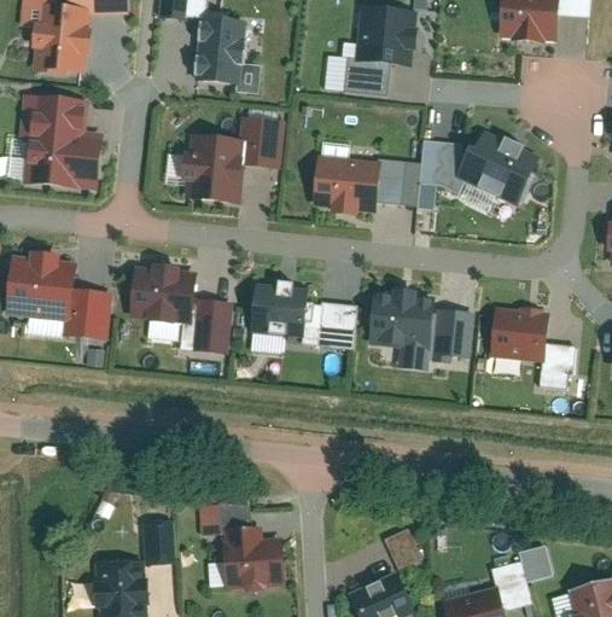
[(21,0),(19,24),(34,25),(30,68),(82,73),(88,11),(66,9),(50,7),(50,0),(21,0)]
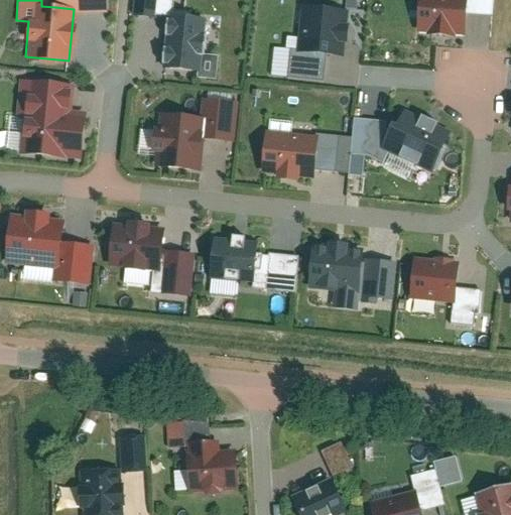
[(420,0),(419,29),(463,31),(464,13),(464,0),(420,0)]
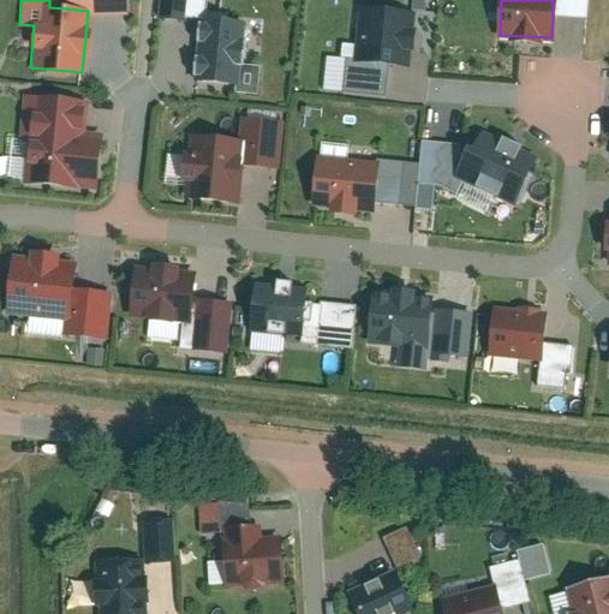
[(584,17),(584,0),(553,0),(553,16),(584,17)]
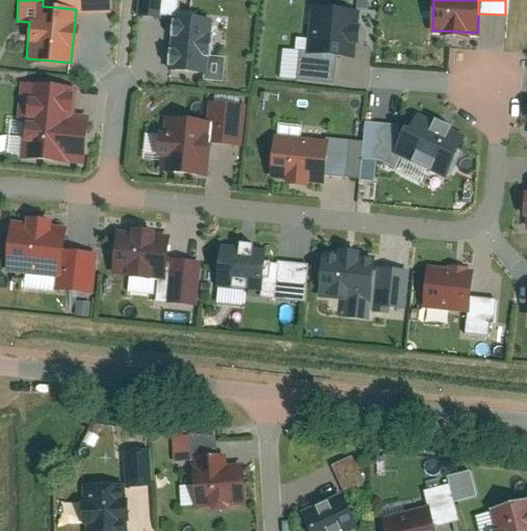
[(354,8),(310,4),(306,50),(350,54),(354,8)]
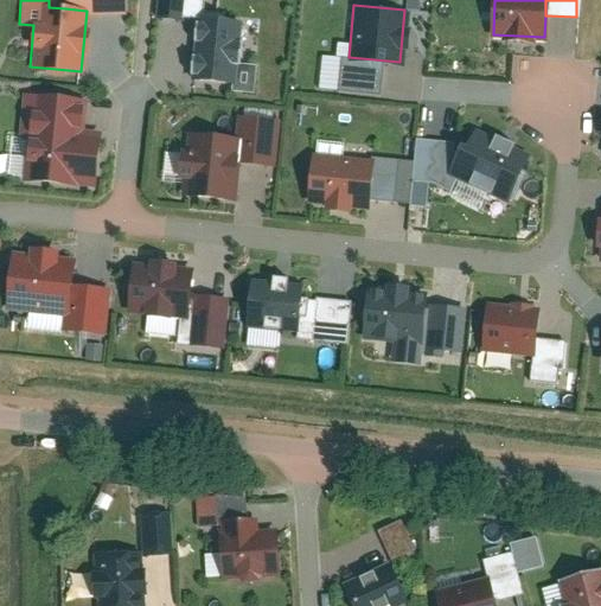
[(241,21),(196,18),(191,82),(236,85),(241,21)]
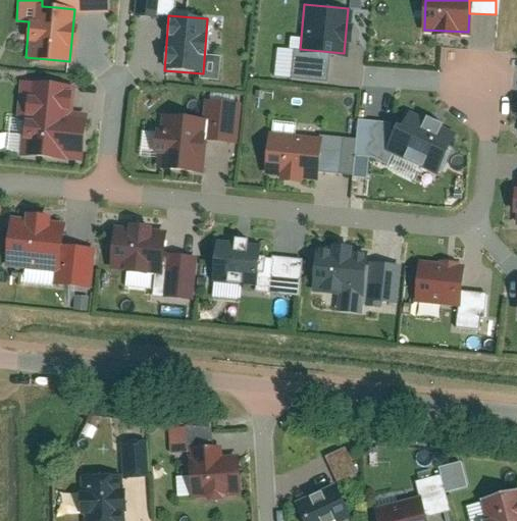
[(73,83),(19,77),(16,118),(23,119),(19,157),(64,161),(64,156),(85,158),(89,112),(70,110),(73,83)]
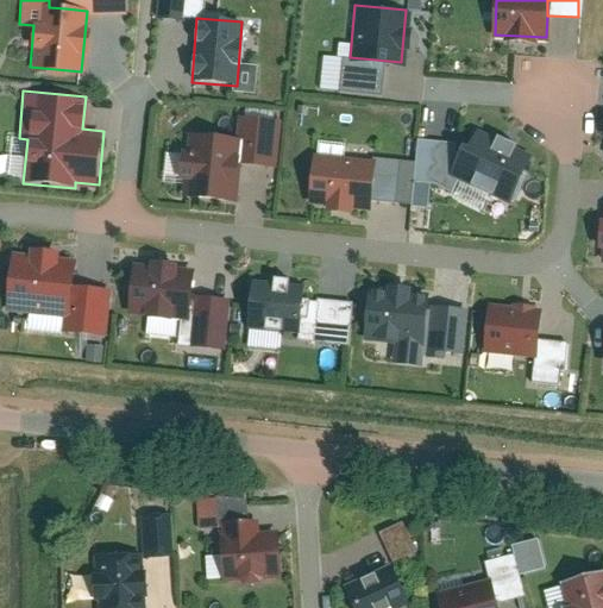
[(274,165),(278,119),(242,116),(240,139),(238,162),(274,165)]
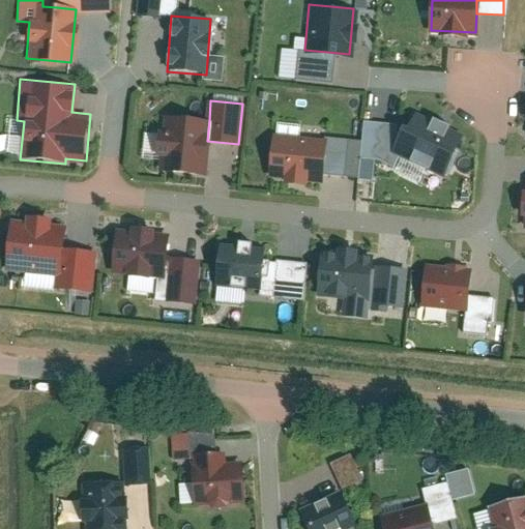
[(464,135),(415,111),(395,151),(442,176),(464,135)]
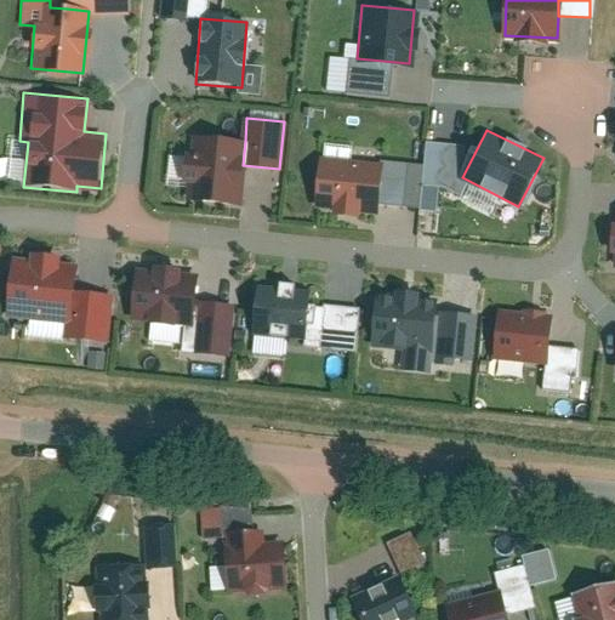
[(245,142),(191,137),(186,202),(239,206),(243,165),(245,142)]
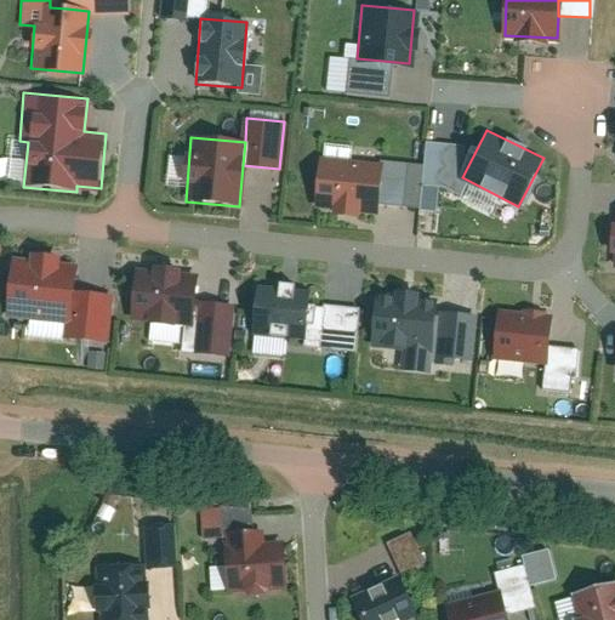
[(463,146),(426,141),(420,183),(459,187),(463,146)]
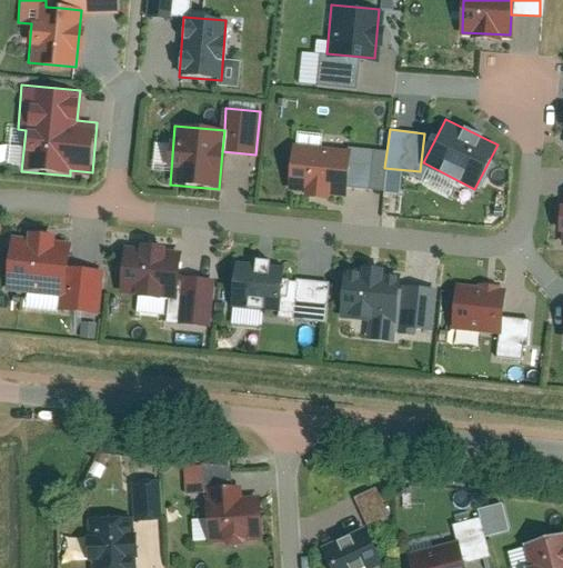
[(348,149),(292,143),(288,189),(305,191),(304,198),(330,200),(330,193),(343,195),(344,182),(348,149)]
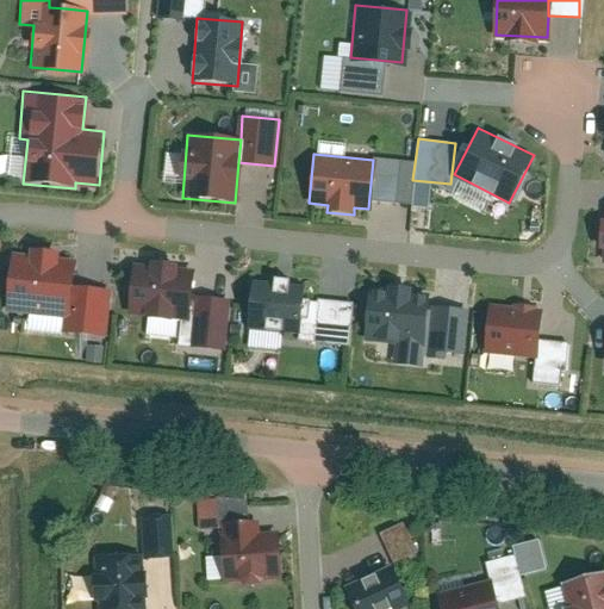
[(369,196),(394,198),(398,162),(373,160),(369,196)]
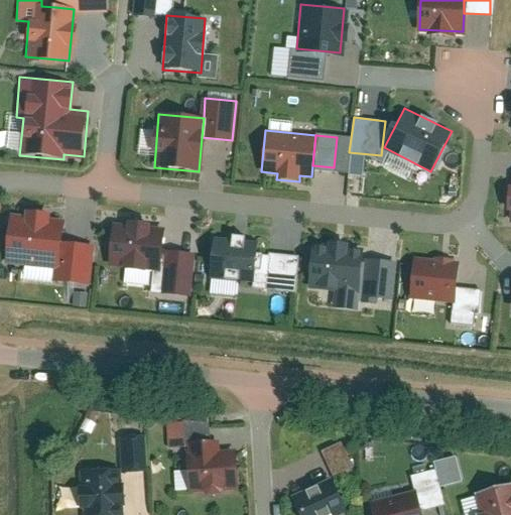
[(22,214),(9,213),(4,261),(55,267),(58,240),(61,218),(47,217),(47,213),(23,211),(22,214)]
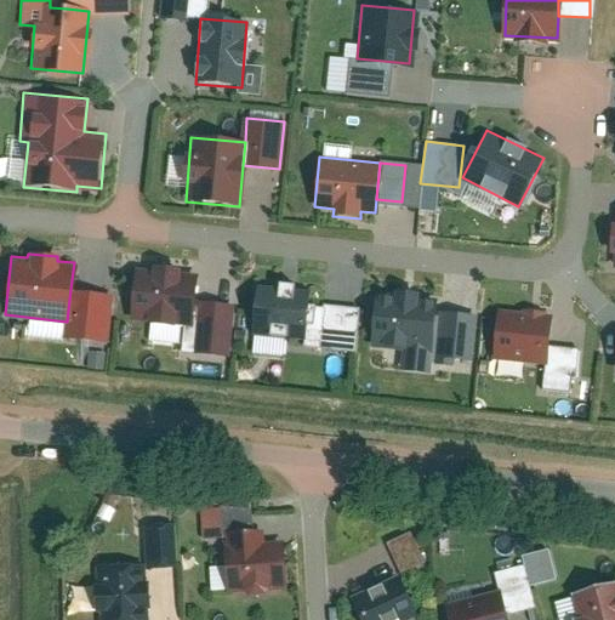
[(198,274),(132,267),(127,316),(193,323),(198,274)]
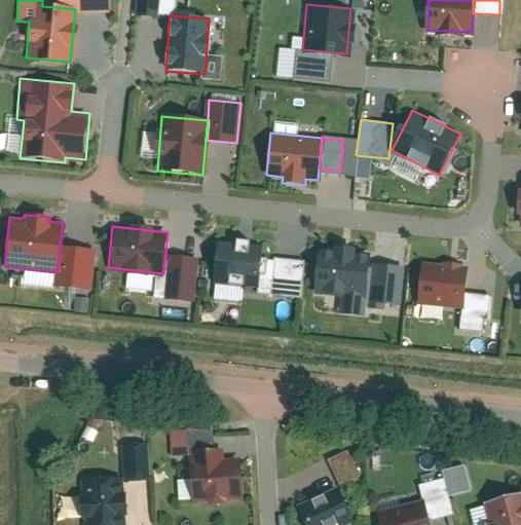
[(262,240),(214,235),(209,280),(257,286),(260,256),(262,240)]
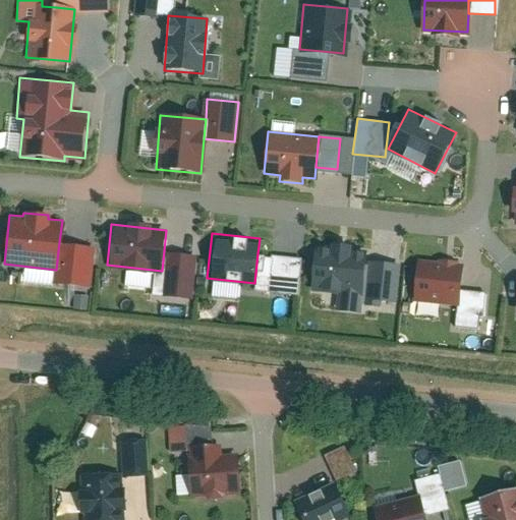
[(55,281),(88,285),(92,245),(59,242),(56,270),(55,281)]
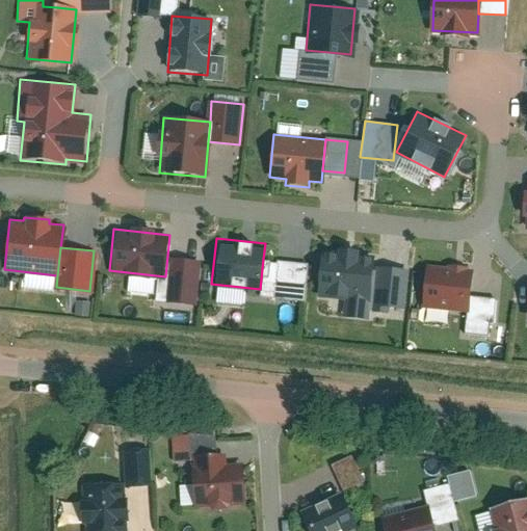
[(339,254),(324,253),(321,296),(345,297),(344,314),(368,316),(372,256),(360,255),(360,248),(339,247),(339,254)]
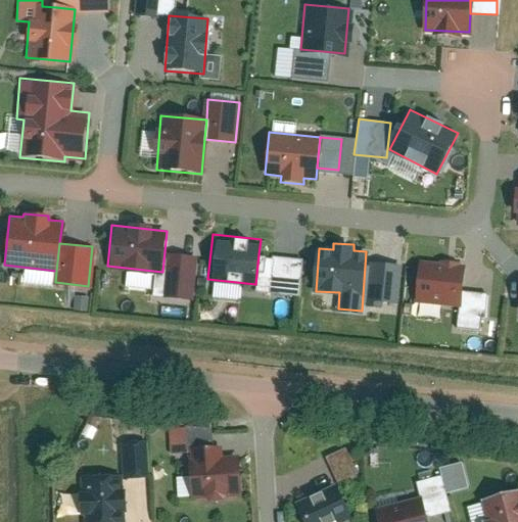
[(165,296),(190,299),(195,255),(169,253),(165,296)]
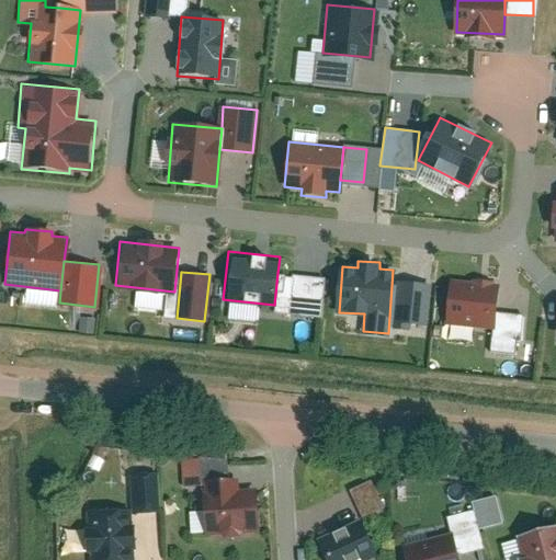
[(274,310),(320,316),(324,277),(278,273),(274,305),(274,310)]
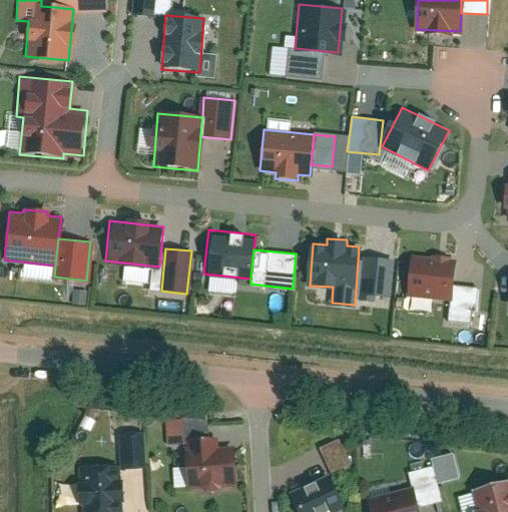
[(455,260),(411,256),(407,295),(451,299),(455,260)]
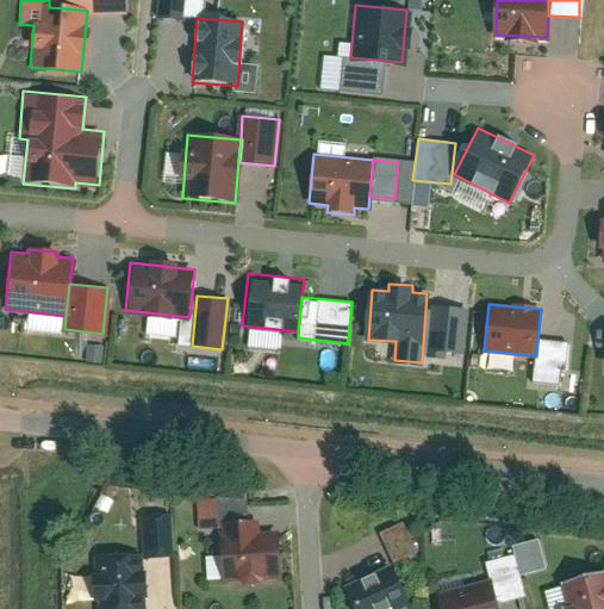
[(429,350),(461,353),(465,308),(433,305),(429,350)]
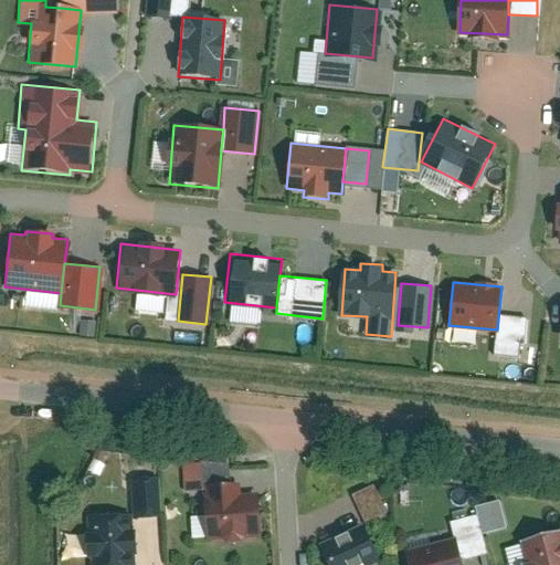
[(169,300),(159,299),(157,316),(168,317),(169,300)]
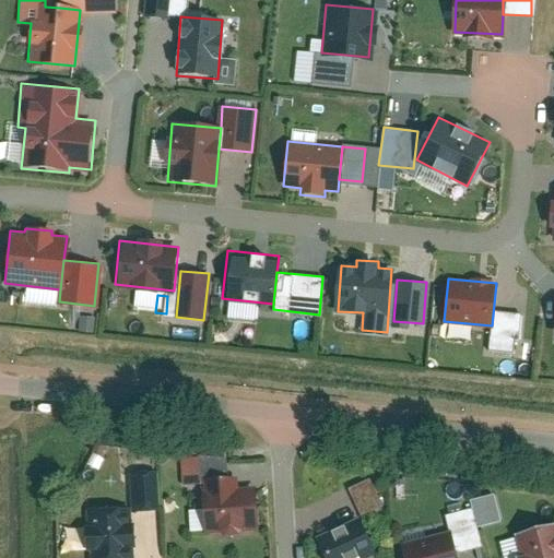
[(199,455),(178,456),(180,485),(201,484),(201,479),(199,455)]
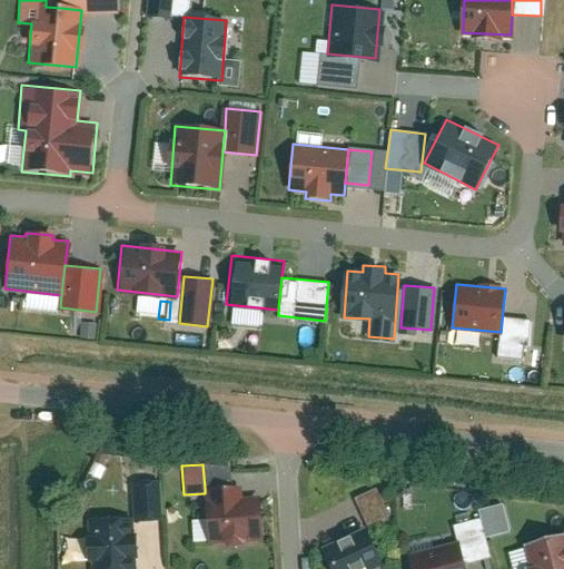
[(156,472),(132,474),(136,520),(160,518),(156,472)]
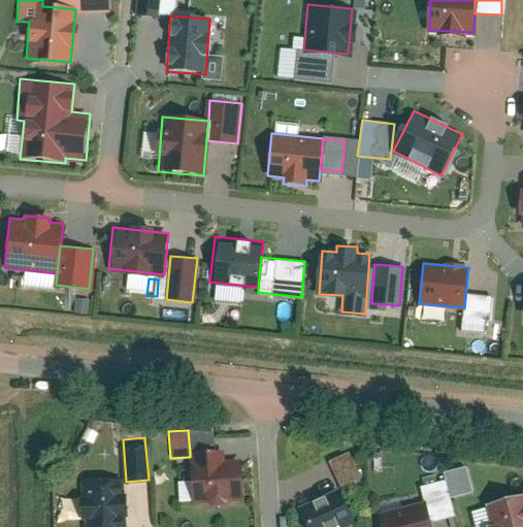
[(190,457),(191,463),(223,460),(222,451),(190,453),(190,457)]
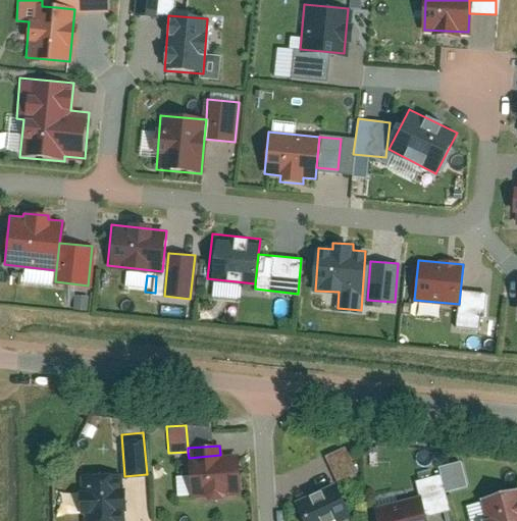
[(344,446),(325,455),(337,481),(340,480),(356,473),(344,446)]
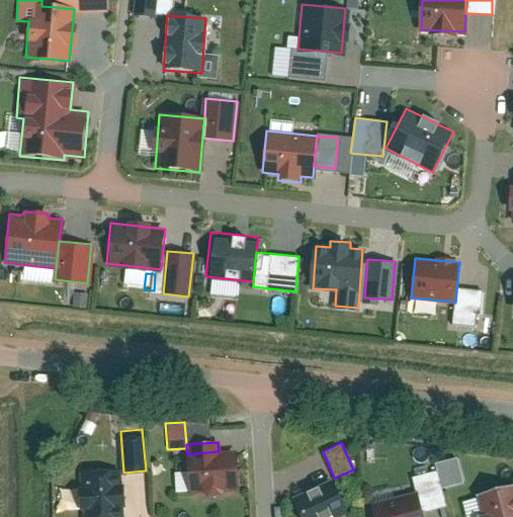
[(187,454),(190,493),(236,490),(233,450),(219,451),(187,454)]
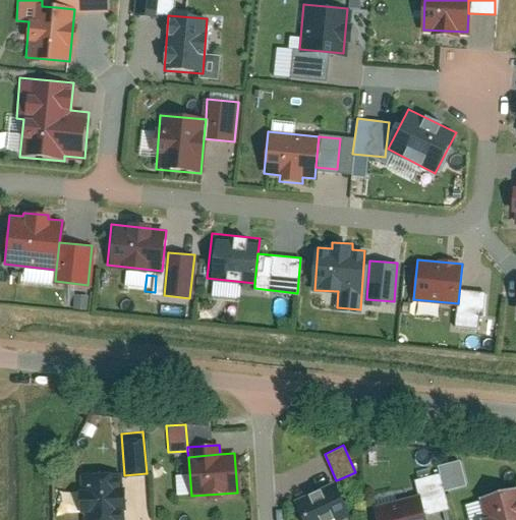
[(122,519),(119,471),(80,474),(82,519),(122,519)]
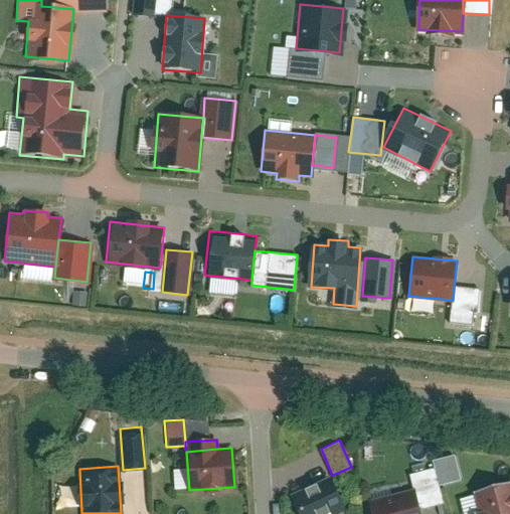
[(332,475),(291,495),(299,513),(329,513),(349,505),(335,474),(332,475)]
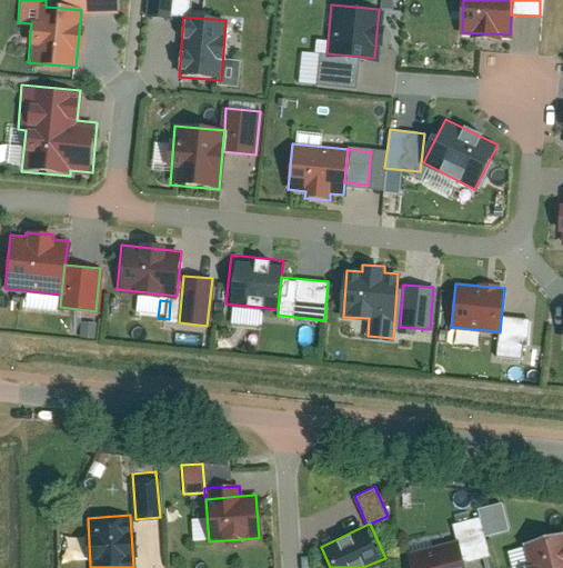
[(562,567),(562,534),(524,544),(530,567),(562,567)]
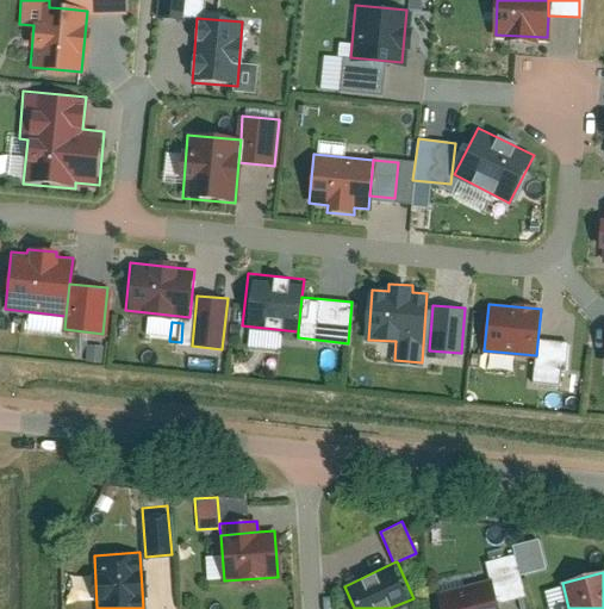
[(497,608),(490,580),(436,595),(439,608),(497,608)]
